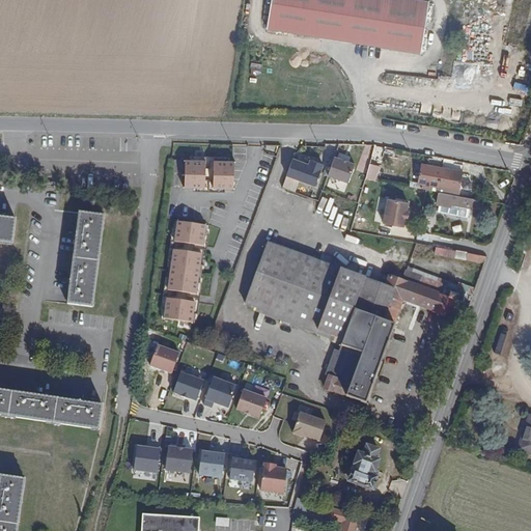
[(271,0),(268,23),(419,51),(428,0),(271,0)]
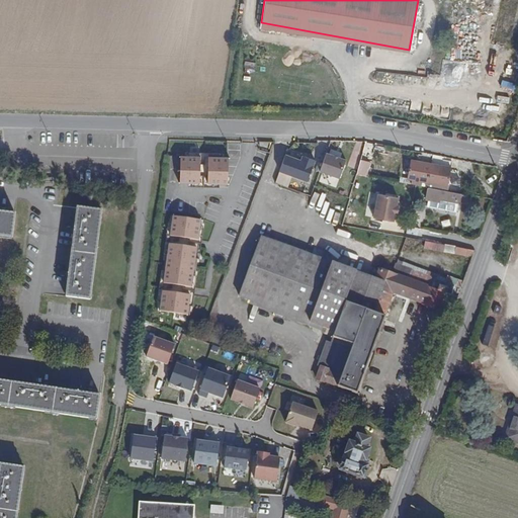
[(316,158),(288,148),(280,169),(308,179),(316,158)]
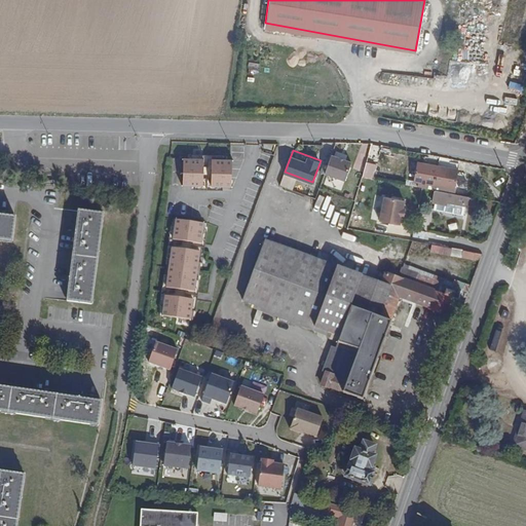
[(351,159),(332,153),(325,173),(345,179),(351,159)]
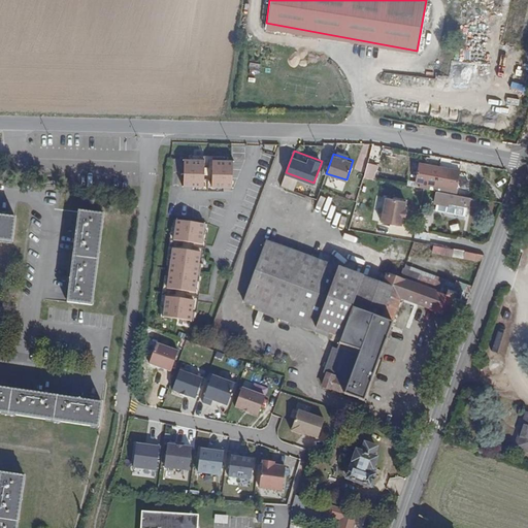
[(206,161),(187,160),(186,186),(205,187),(206,161)]
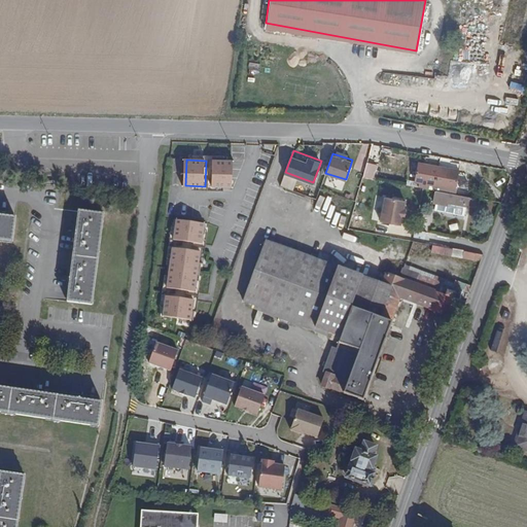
[(206,161),(205,186),(210,186),(210,167),(214,167),(214,161),(206,161)]
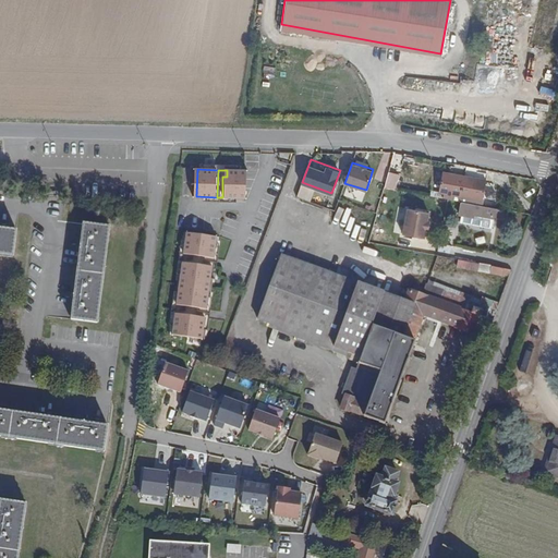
[(249,171),(227,170),(227,177),(222,177),(222,197),(247,198),(249,171)]
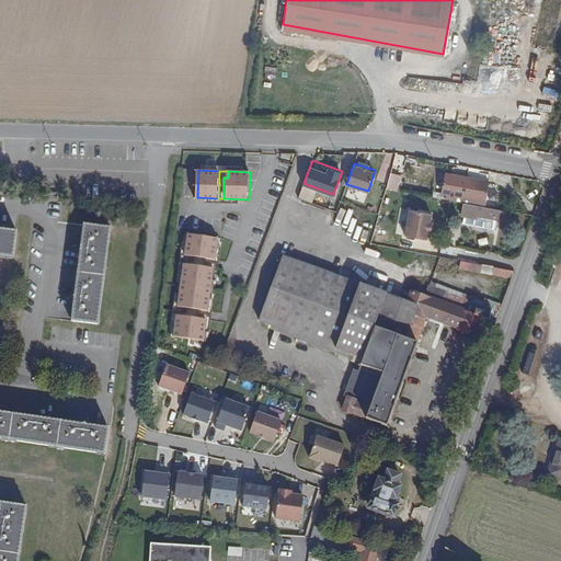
[(490,175),(468,171),(467,178),(464,198),(462,204),(464,204),(483,207),(490,175)]
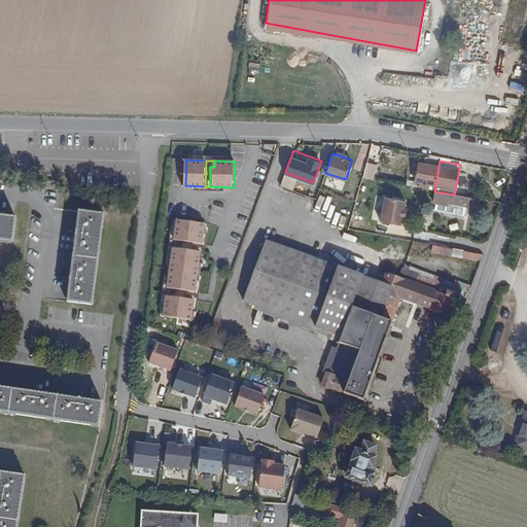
[(430,185),(435,186),(438,167),(418,163),(414,182),(419,183),(418,188),(429,190),(430,185)]
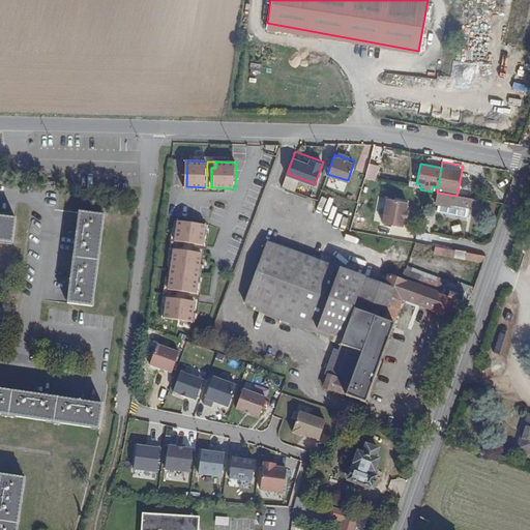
[(481,209),(482,202),(457,196),(438,193),(436,204),(450,207),(451,205),(469,208),(469,207),(480,209),(481,209)]
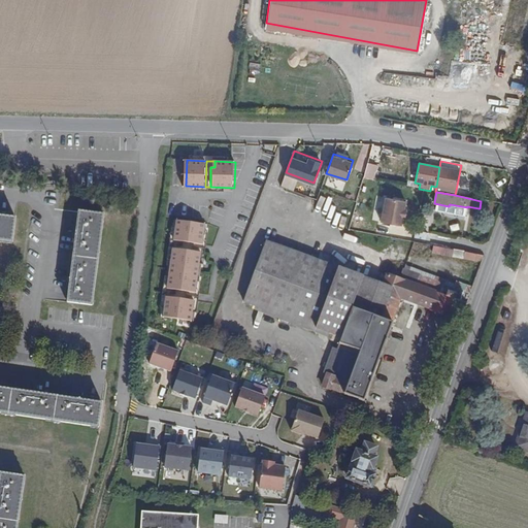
[(381,223),(400,226),(402,219),(404,210),(405,203),(385,199),(381,223)]
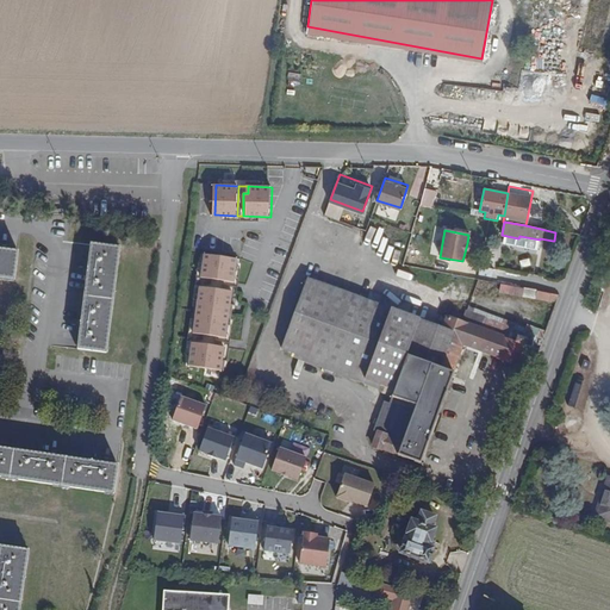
[(91,244),(78,350),(105,353),(119,248),(91,244)]
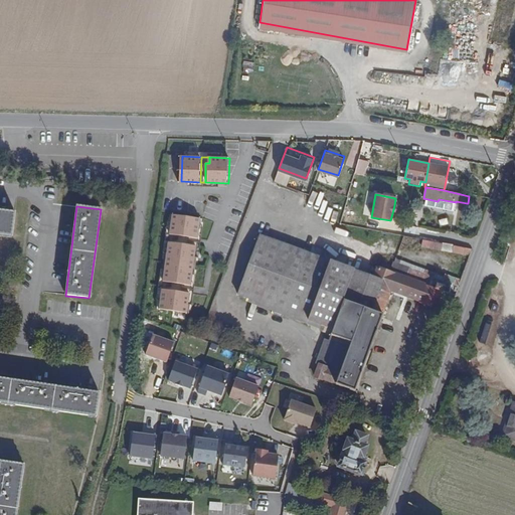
[(0,210),(0,235),(11,237),(15,213),(0,210)]
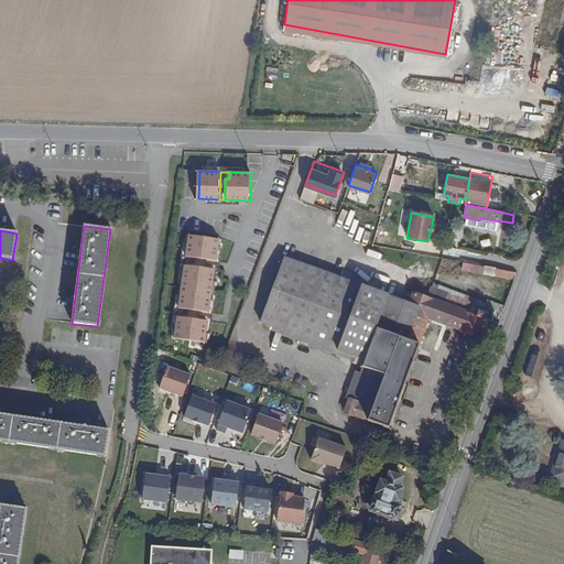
[(221,249),(223,239),(188,235),(186,243),(188,243),(187,256),(217,260),(219,248),(221,249)]
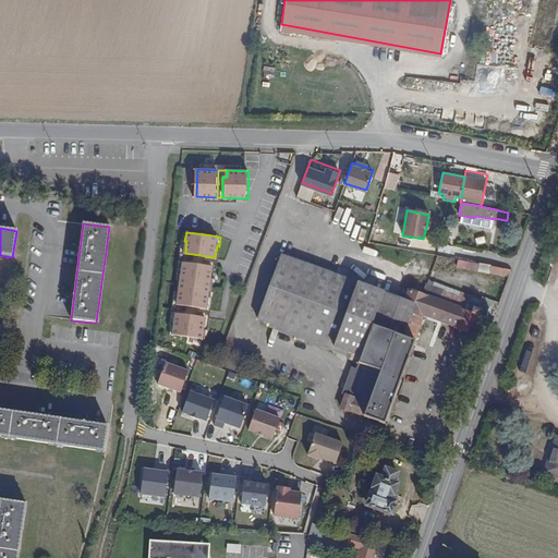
[(215,257),(185,253),(183,261),(214,265),(215,257)]
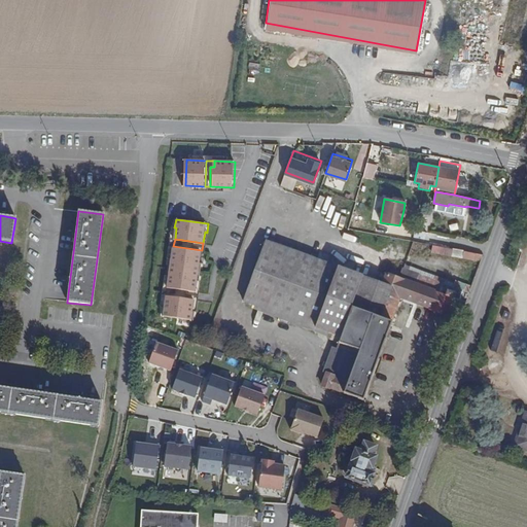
[(445,317),(451,301),(446,299),(448,293),(446,292),(447,287),(443,286),(440,295),(398,280),(387,276),(383,286),(265,243),(243,304),(340,341),(336,350),(332,349),(323,375),(325,376),(321,389),(362,403),(400,300),(429,310),(429,311),(445,317)]
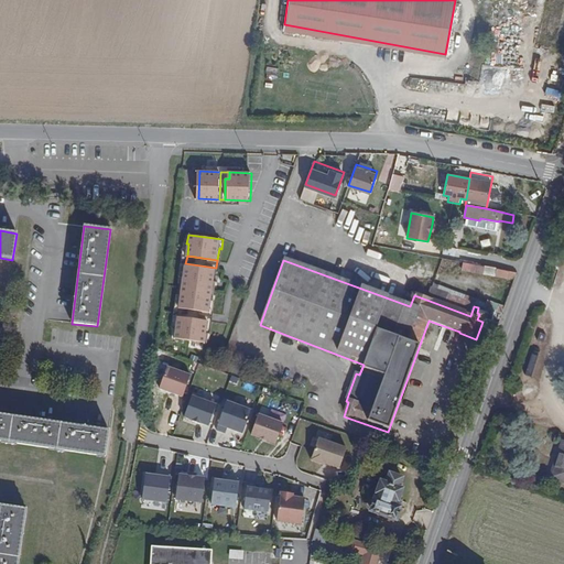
[(216,268),(185,263),(184,275),(182,274),(179,293),(181,293),(180,305),(209,310),(212,297),(214,299),(216,280),(214,280),(216,268)]
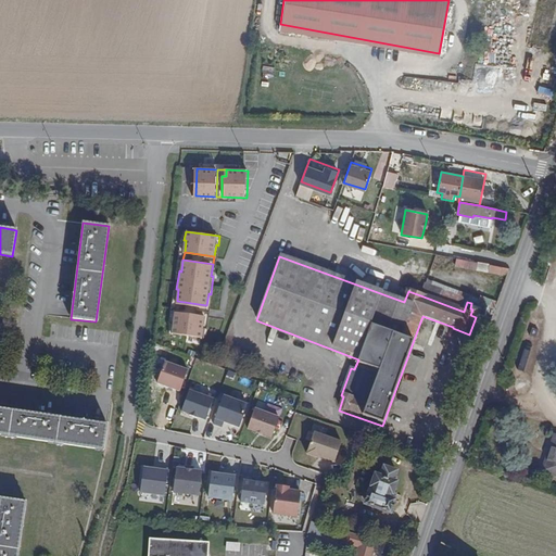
[(464,261),(463,266),(490,272),(491,266),(467,261),(464,261)]
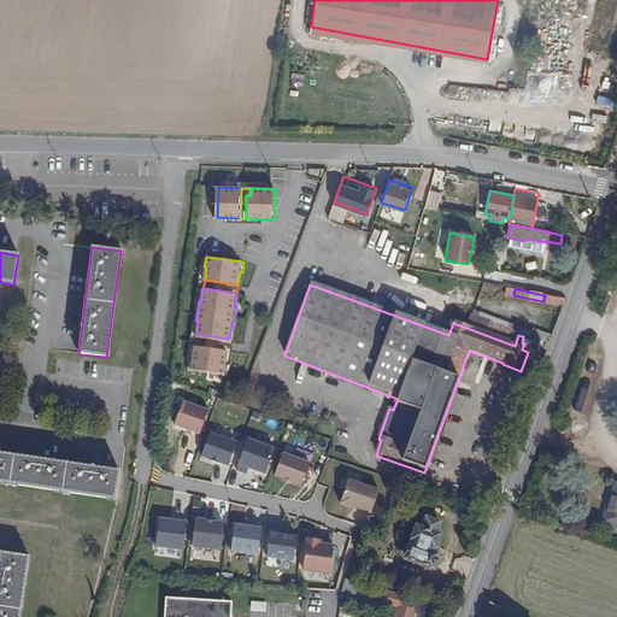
[(545,295),(544,301),(563,305),(565,299),(547,295),(545,295)]
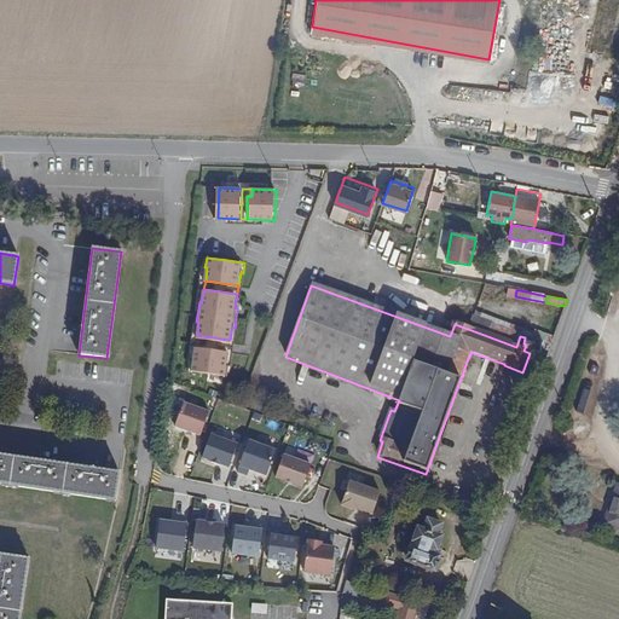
[(474,311),(468,329),(516,347),(520,336),(522,328),(474,311)]
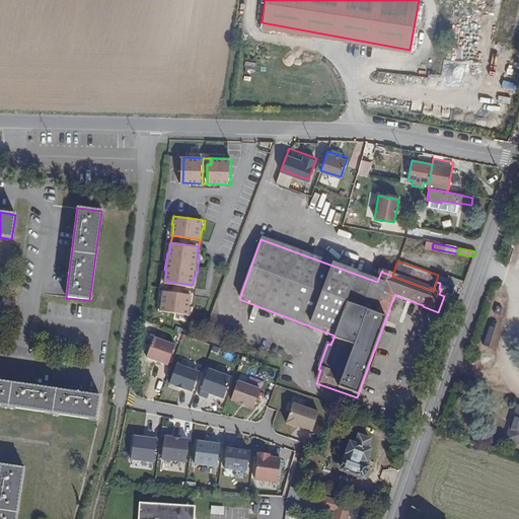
[(193,285),(165,281),(163,288),(192,292),(193,285)]
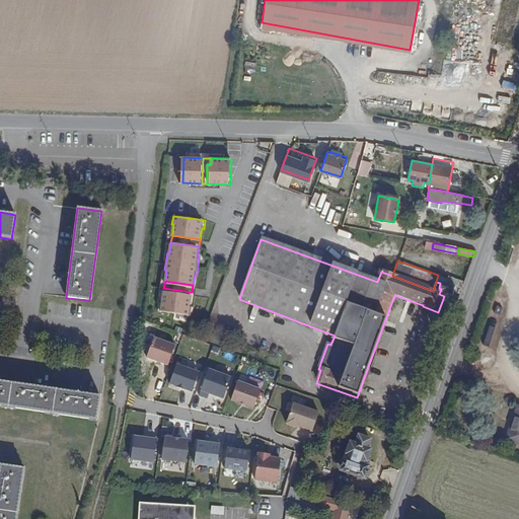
[(192,292),(163,288),(162,299),(160,298),(158,307),(191,312),(192,303),(190,303),(192,292)]
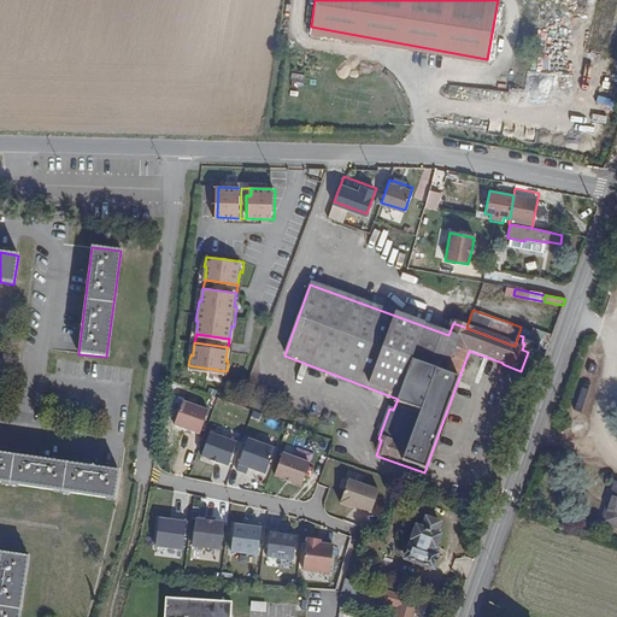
[(210,407),(183,399),(174,424),(201,434),(210,407)]
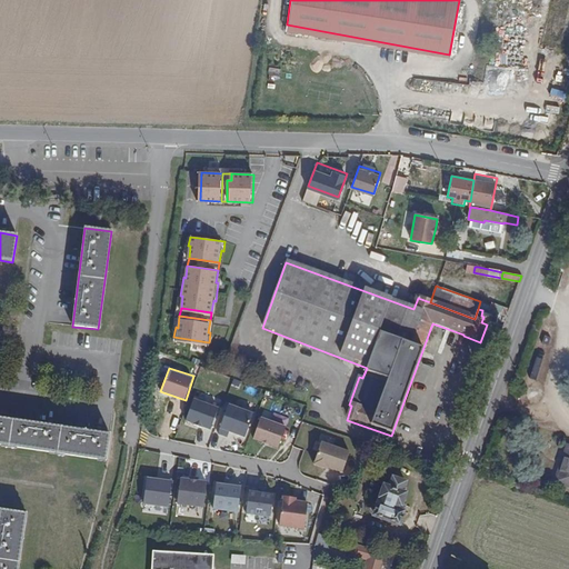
[(221,400),(196,391),(186,421),(210,429),(221,400)]
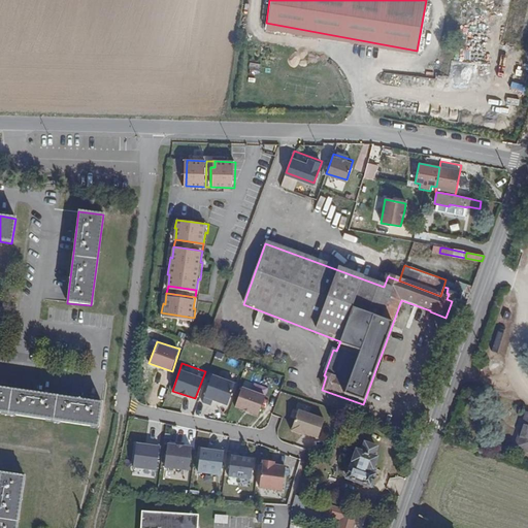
[(235,382),(212,373),(202,401),(211,404),(213,399),(228,404),(235,382)]
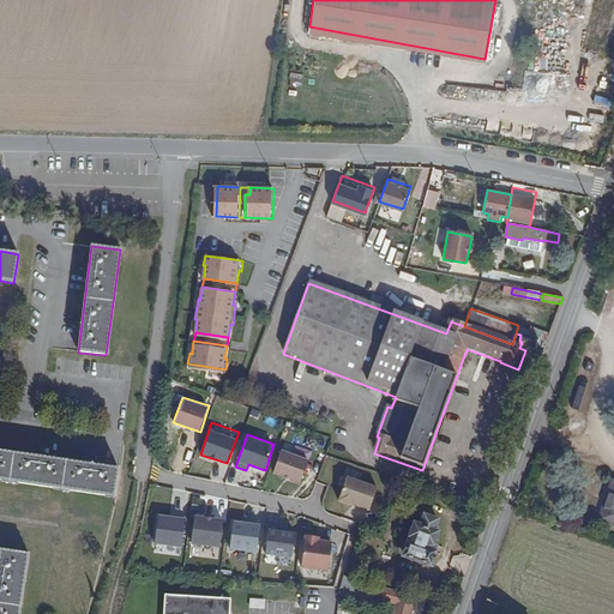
[(308,458),(282,450),(272,475),(300,485),(308,458)]
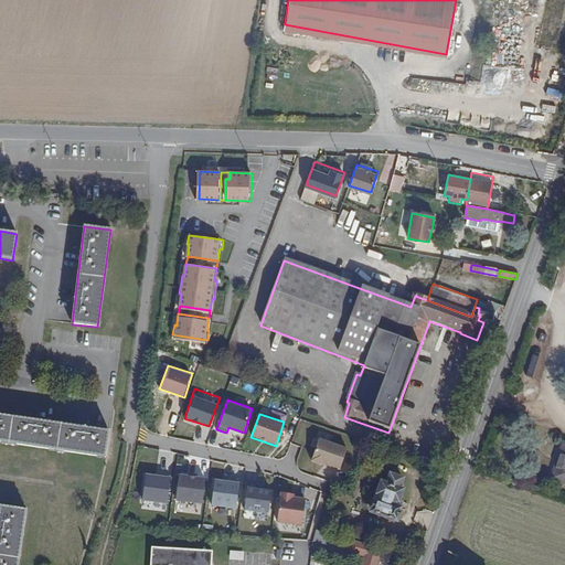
[(0,415),(0,443),(104,458),(108,432),(0,415)]
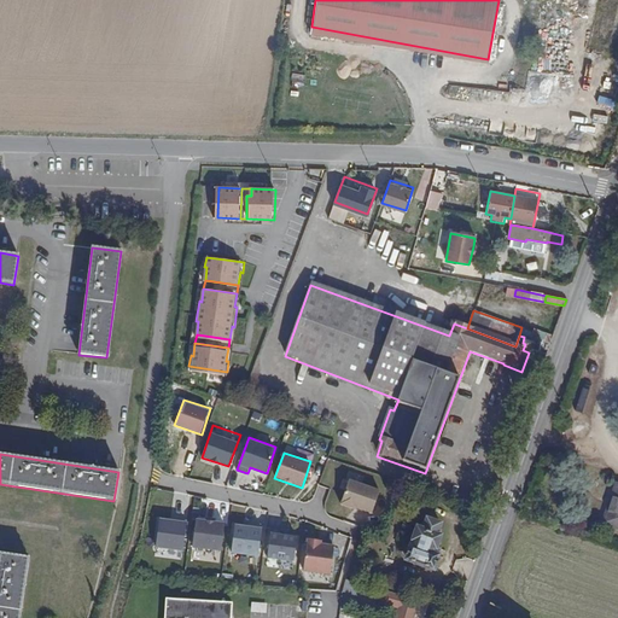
[(382,488),(349,477),(340,502),(372,513),(382,488)]
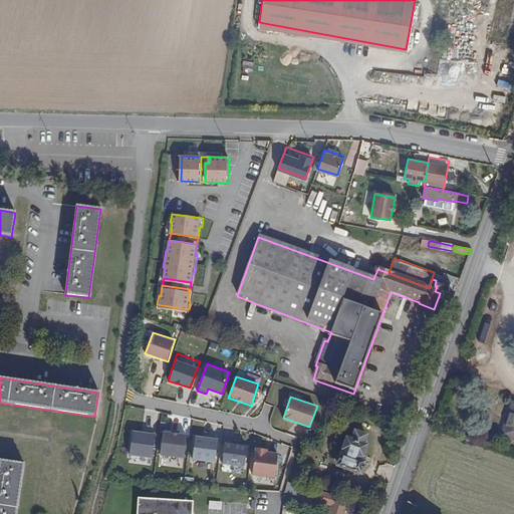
[(513,402),(502,434),(513,438),(513,402)]
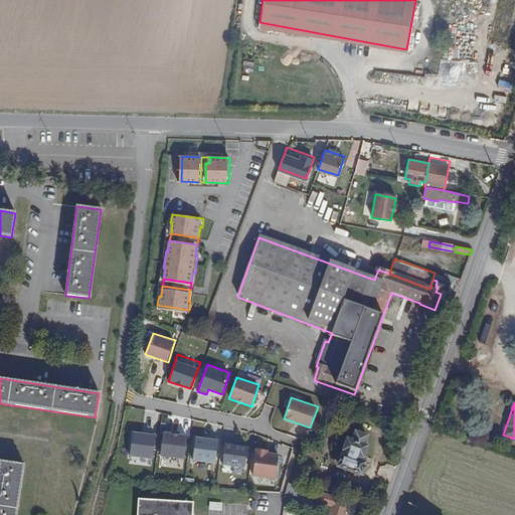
[(156,434),(132,431),(130,455),(153,458),(156,434)]
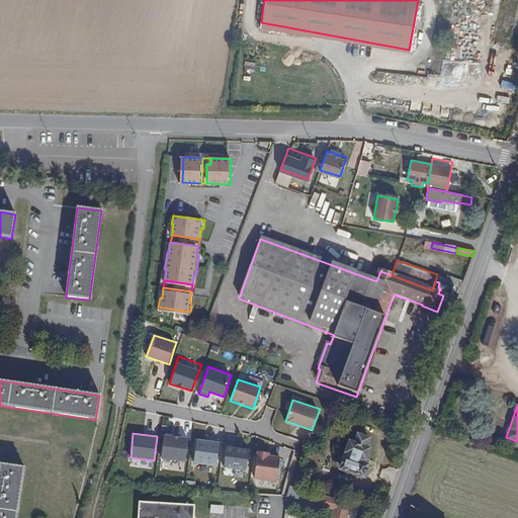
[(187,437),(164,434),(162,458),(185,461),(187,437)]
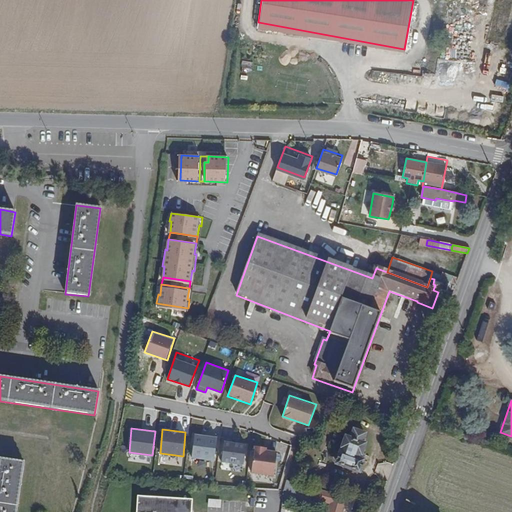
[(346,438),(336,465),(359,473),(363,461),(359,459),(364,445),(362,444),(365,435),(353,430),(350,439),(346,438)]
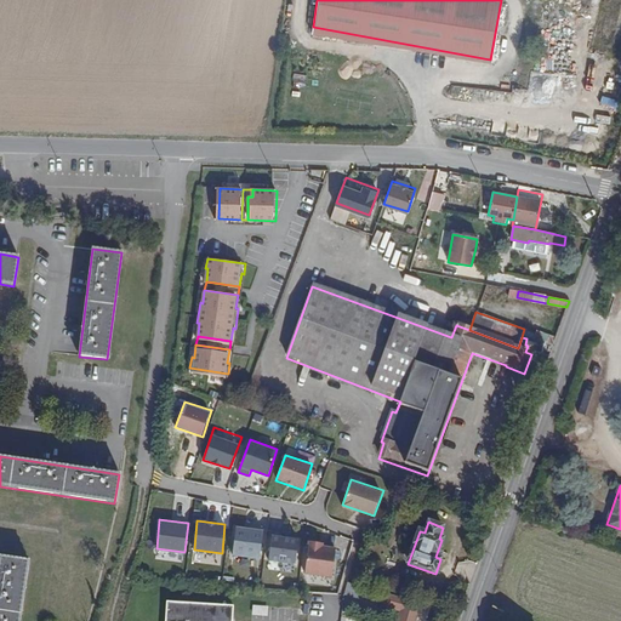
[(266,529),(238,525),(234,554),(262,558),(266,529)]
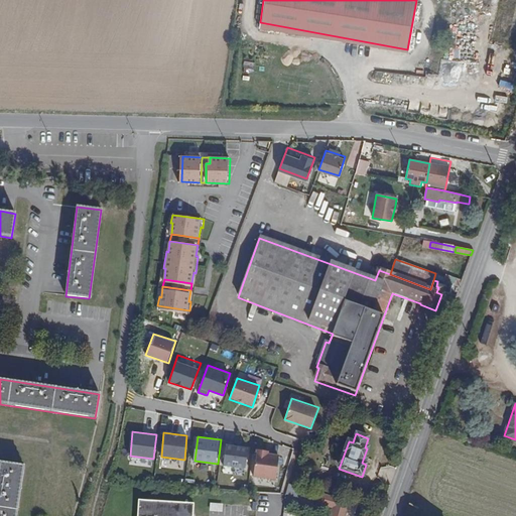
[(249,443),(226,440),(223,465),(246,468),(249,443)]
